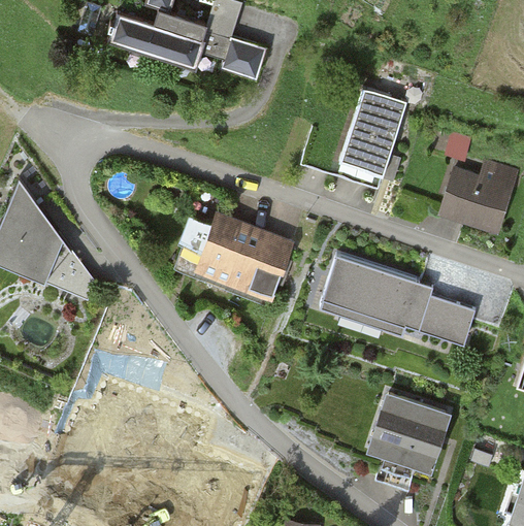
[(119,13),(109,41),(197,70),(201,57),(223,64),(221,71),(256,83),(266,51),(209,32),(210,28),(170,14),(174,0),(149,0),(146,6),(160,11),(156,25),(119,13)]
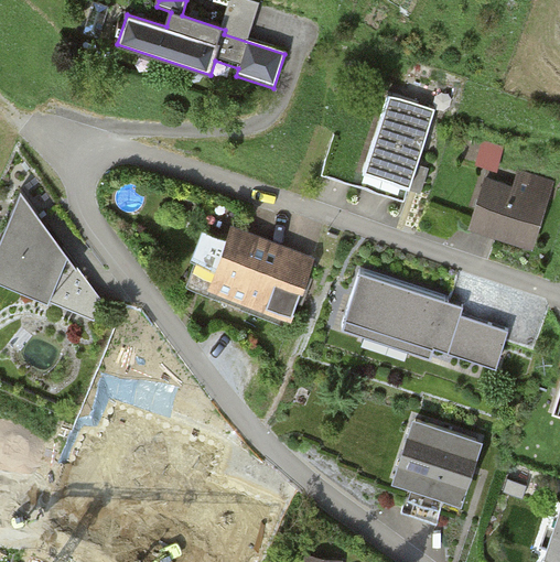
[(411,187),(433,111),(386,98),(365,174),(411,187)]
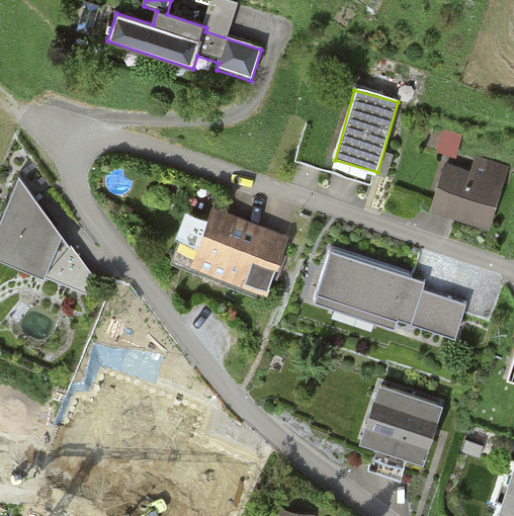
[(446,168),(432,210),(489,229),(507,173),(475,163),(469,176),(446,168)]
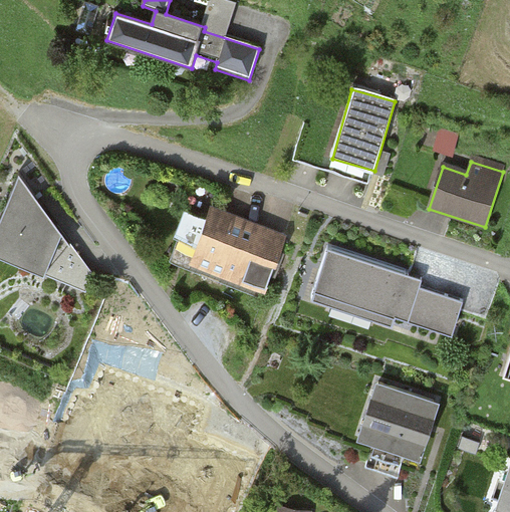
[(20,178),(0,225),(0,260),(86,296),(95,276),(20,178)]
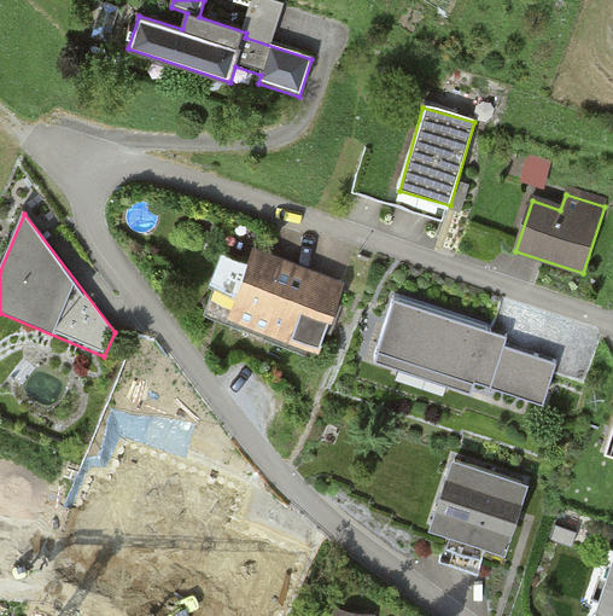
[(345,286),(251,253),(226,321),(320,356),(345,286)]
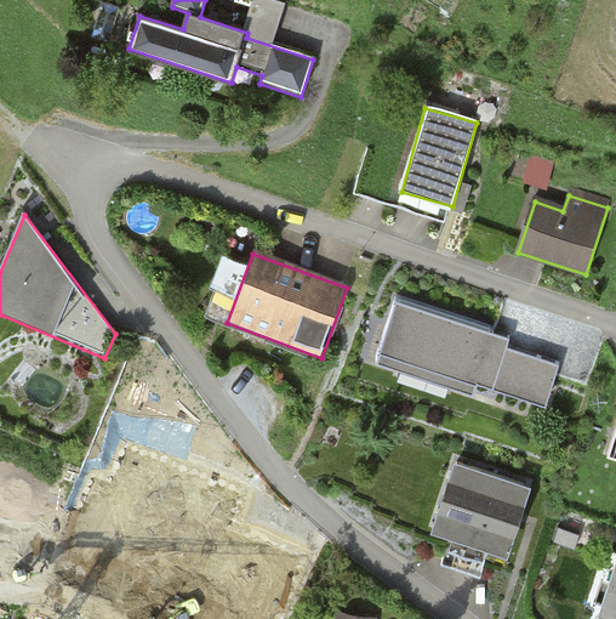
[(541,398),(554,359),(503,342),(508,330),(389,291),(372,342),(541,398)]
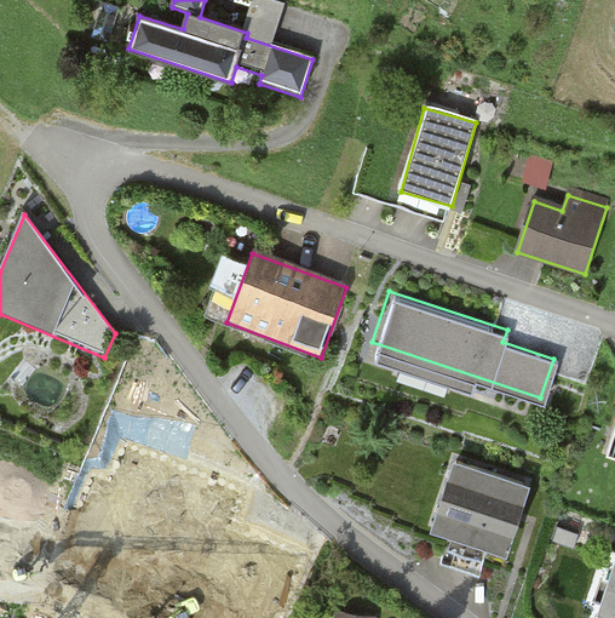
[(211,576),(233,503),(196,492),(208,451),(161,438),(127,550),(211,576)]
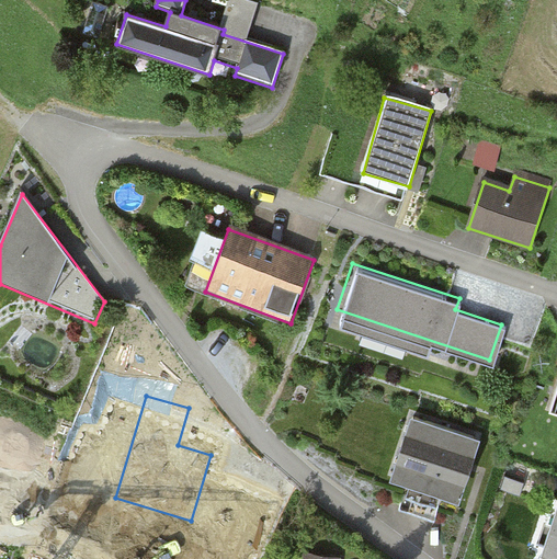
[(480,440),(411,421),(395,479),(464,499),(480,440)]
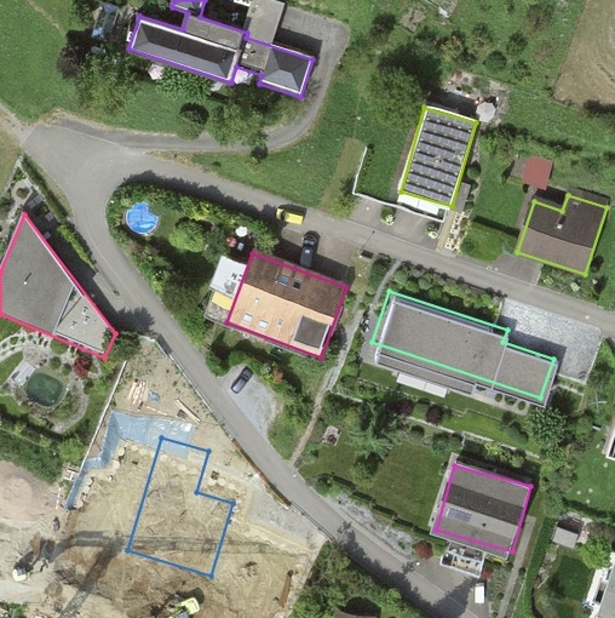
[(614,556),(597,610),(614,616),(614,556)]
